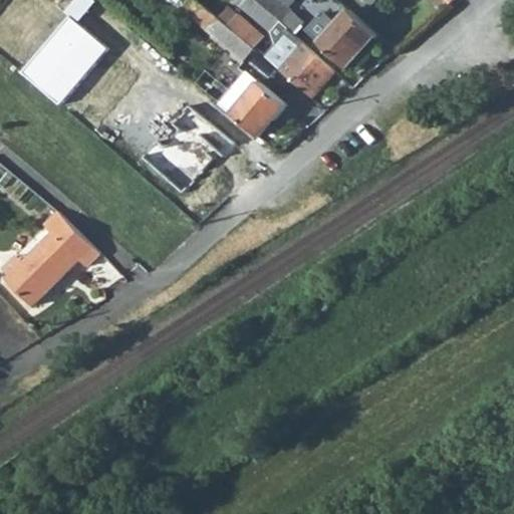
[(14,0),(4,15),(6,16),(0,24),(0,47),(12,56),(50,0),(14,0)]
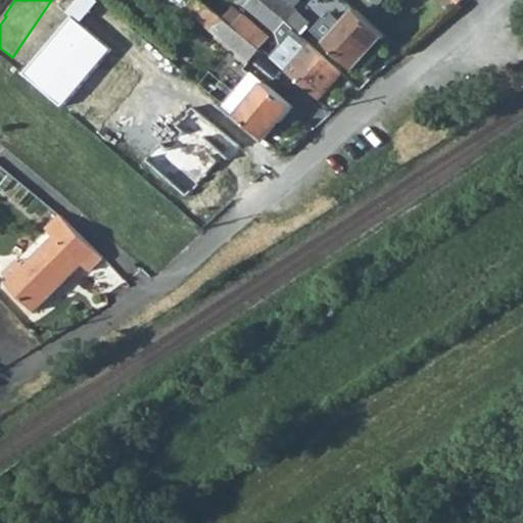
[(20,73),(59,106),(108,50),(78,22),(97,1),(94,0),(75,0),(64,12),(69,17),(20,73)]
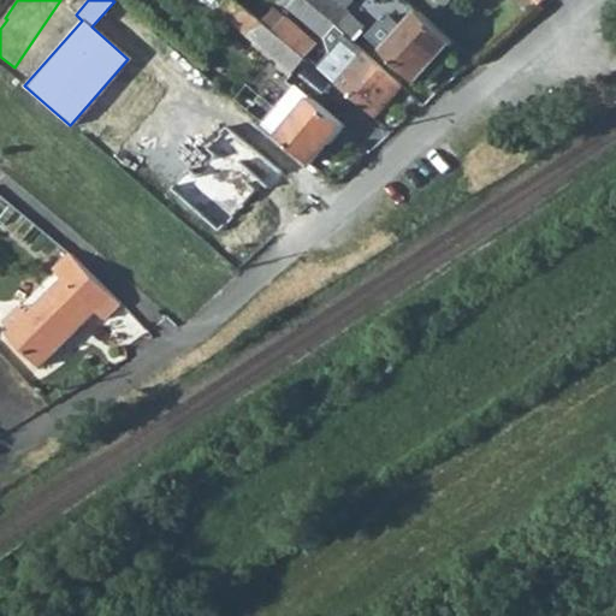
[(288,71),(301,57),(273,31),(258,19),(236,0),(220,0),(214,7),(288,71)]
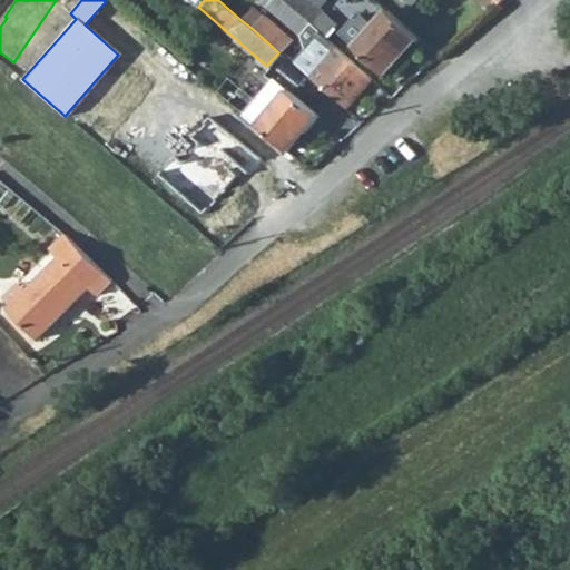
[(298,39),(311,26),(279,0),(266,0),(262,6),(268,11),(295,36),(298,39)]
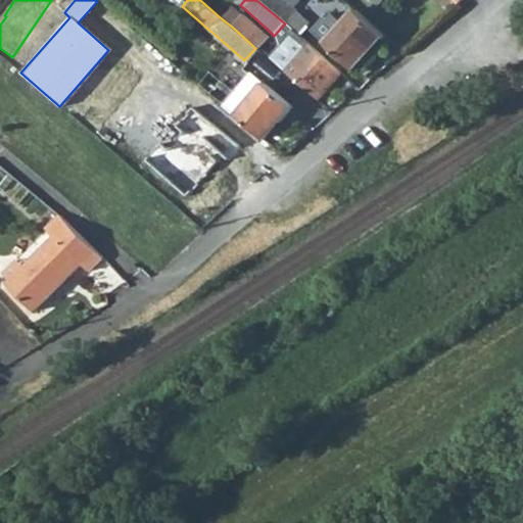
[(300,0),(256,0),(285,24),(298,36),(311,22),(296,10),(303,3),(300,0)]
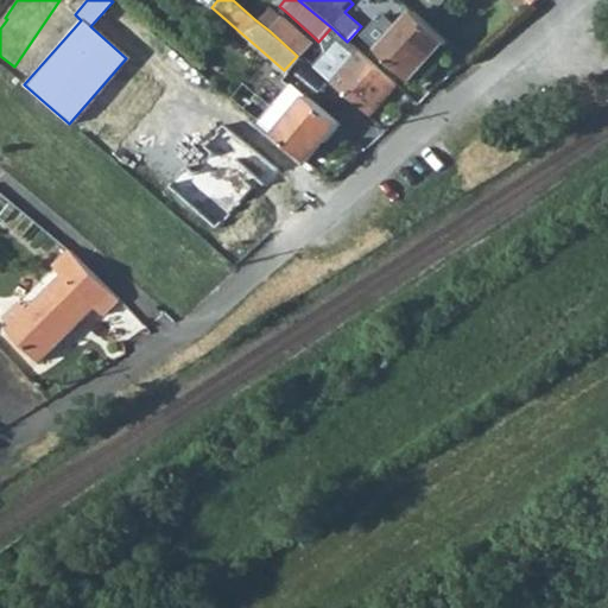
[(412,81),(448,42),(416,11),(401,26),(387,14),(366,38),(412,81)]
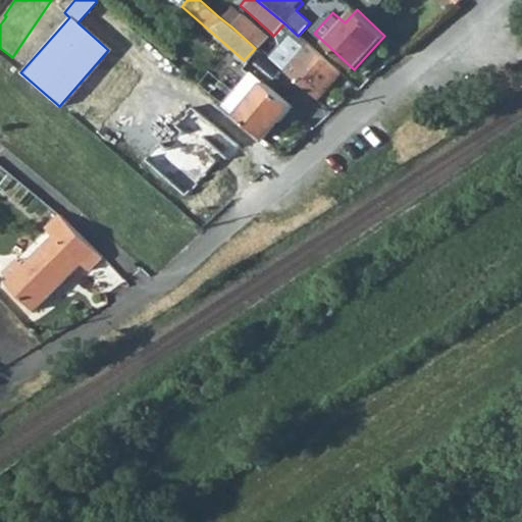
[(246,10),(231,27),(255,48),(270,33),(246,10)]
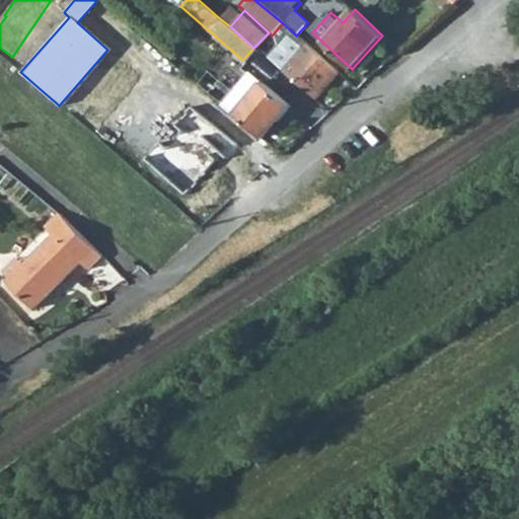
[(286,36),(277,46),(282,51),(291,41),(286,36)]
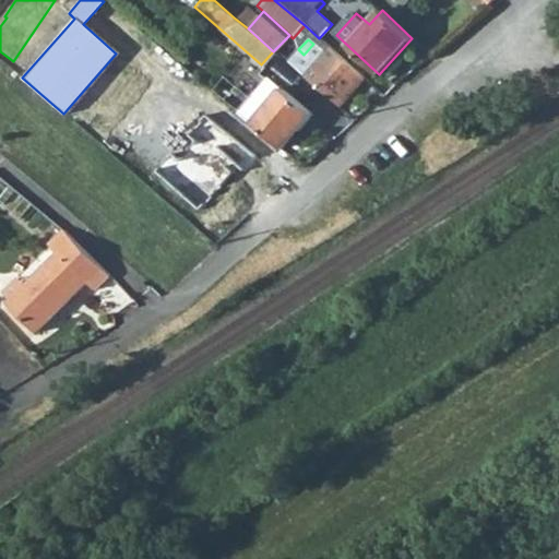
[(298,49),(288,61),(336,103),(355,82),(313,44),(304,55),(298,49)]
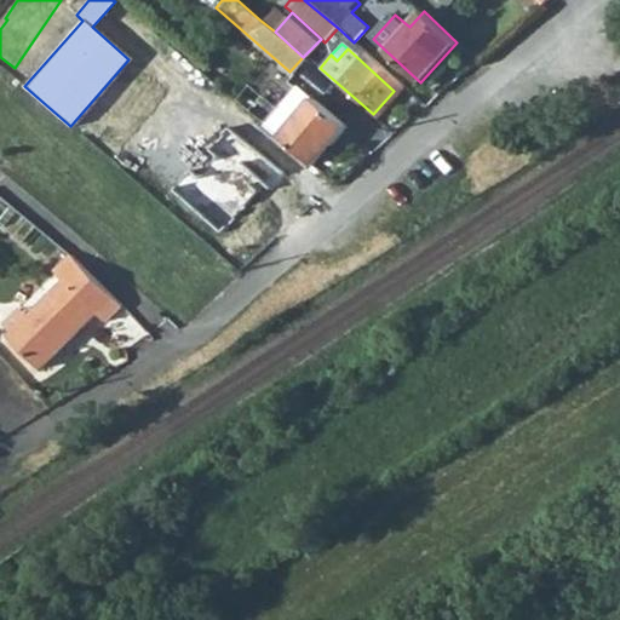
[(171,55),(166,61),(173,68),(179,62),(171,55)]
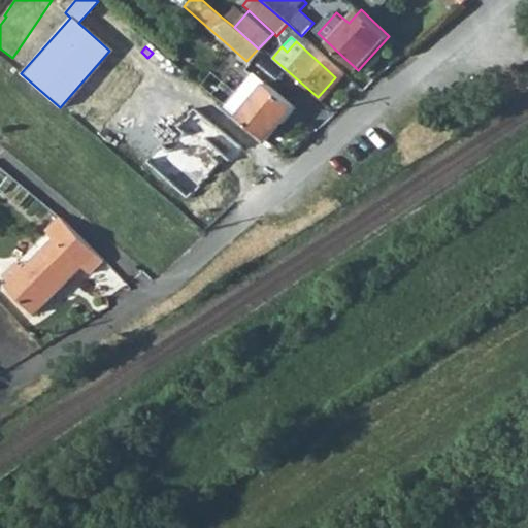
[(256,77),(229,108),(268,141),(296,108),(268,85),(266,87),(256,77)]
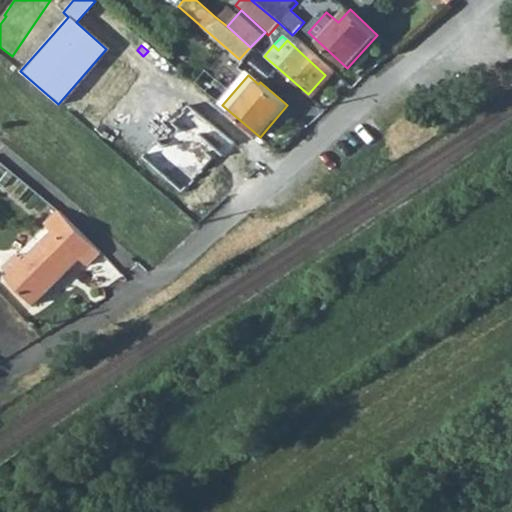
[(330,79),(325,75),(308,94),(313,98),(330,79)]
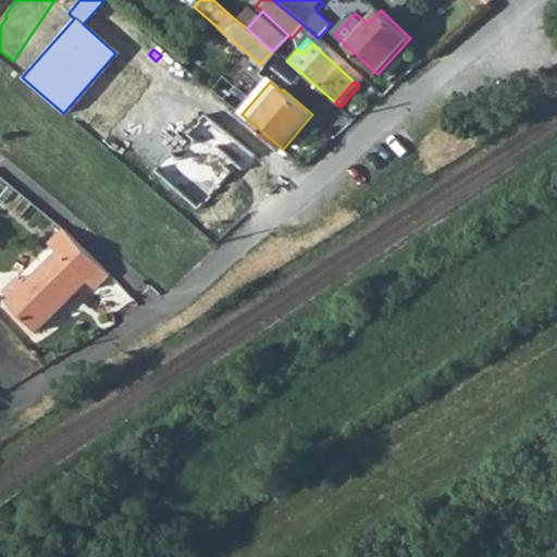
[(187,139),(155,170),(196,210),(237,166),(243,171),(255,158),(202,115),(184,135),(187,139)]
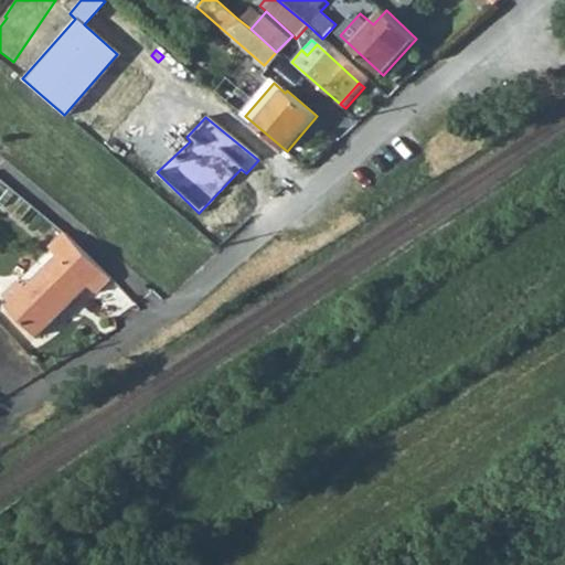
[(60,254),(8,306),(36,337),(89,285),(98,294),(113,279),(67,232),(53,246),(60,254)]
